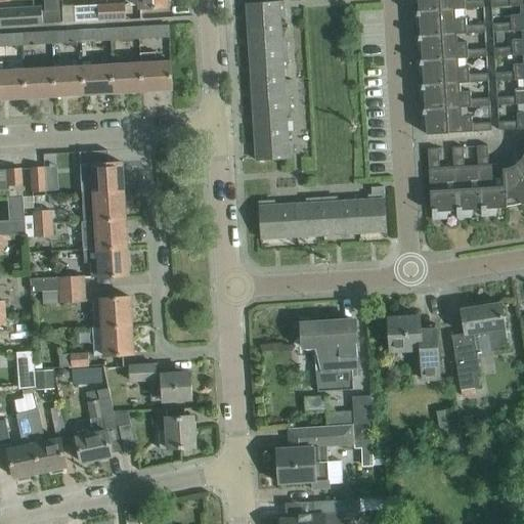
[(167,0),(139,0),(140,8),(168,7),(167,0)]
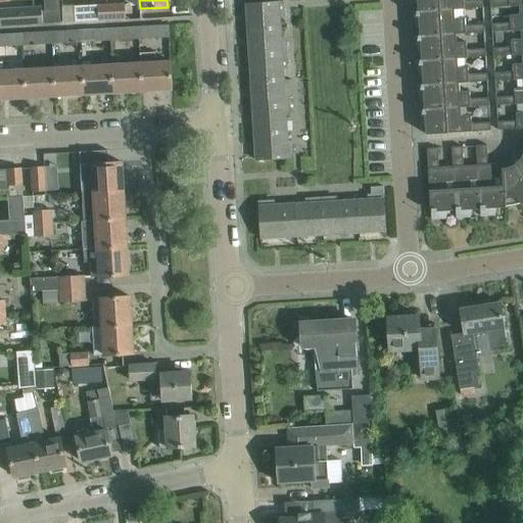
[(414,0),(415,4),(418,3),(418,11),(455,8),(455,10),(482,8),(481,0),(464,1),(463,0),(414,0)]
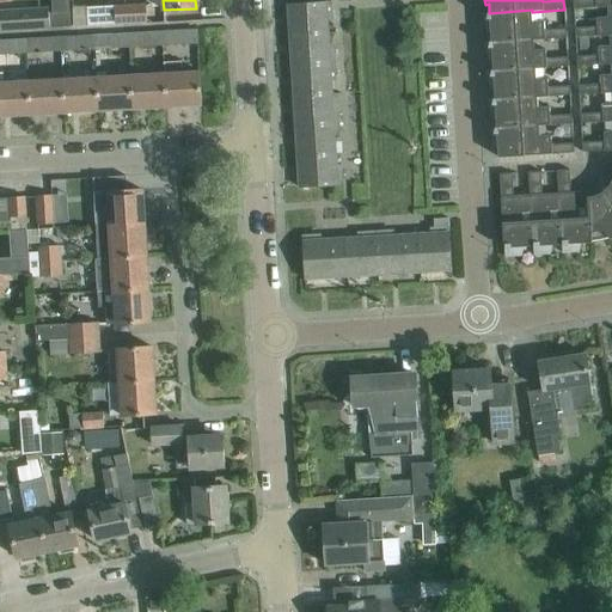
[(289,35),(329,32),(328,17),(332,17),(332,1),(288,5),(289,35)]
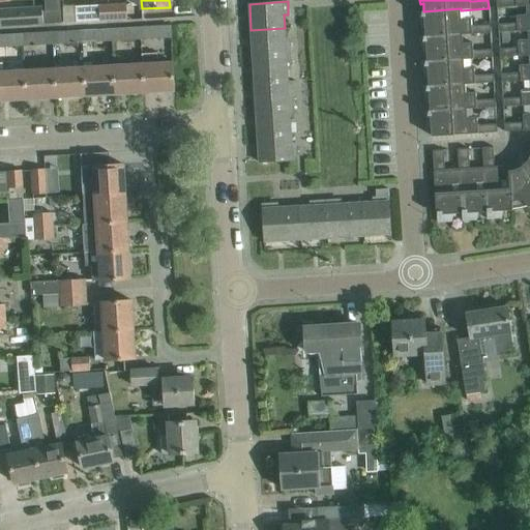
[(78,23),(130,20),(129,4),(77,7),(78,23)]
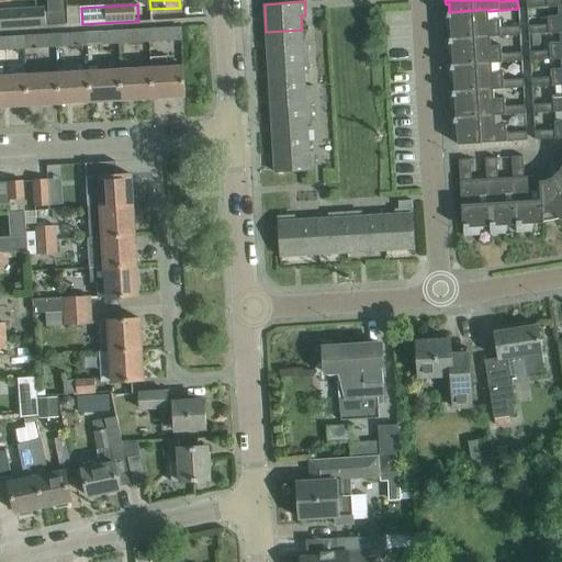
[(561,4),(558,6),(558,7),(559,17),(548,17),(548,25),(529,26),(530,35),(560,33),(560,32),(561,31),(561,4)]
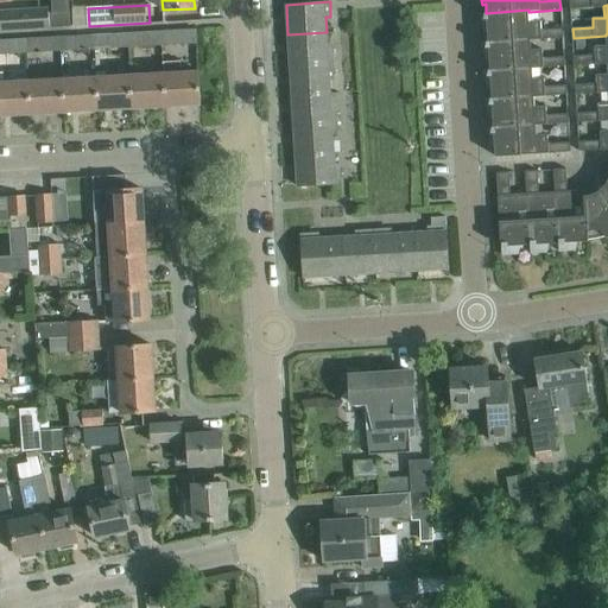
[(1,31),(52,29),(51,10),(0,12),(1,31)]
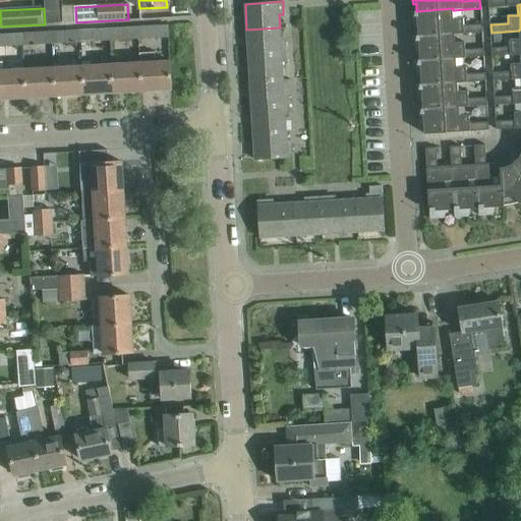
[(453,8),(416,11),(410,11),(415,27),(418,27),(418,36),(454,34),(454,35),(481,33),(481,24),(463,25),(463,18),(453,18),(453,10),(453,8)]
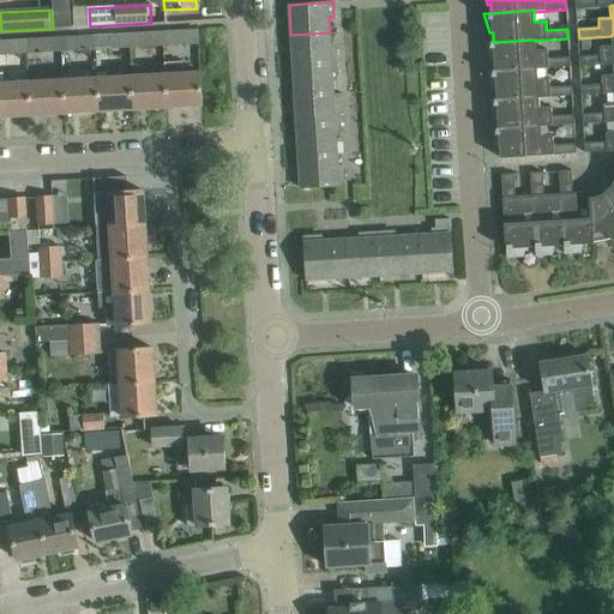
[(163,30),(164,44),(199,42),(198,29),(163,30)]
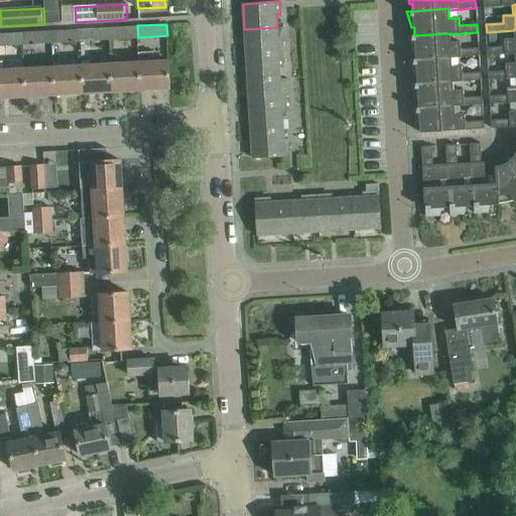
[(137,25),(109,27),(109,38),(138,37),(137,25)]
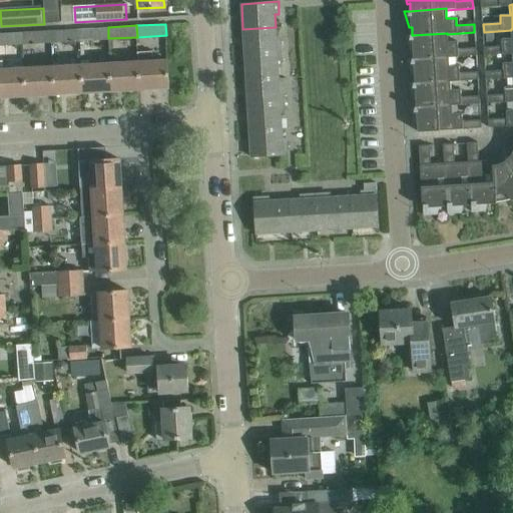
[(108,27),(79,28),(80,40),(108,38),(108,27)]
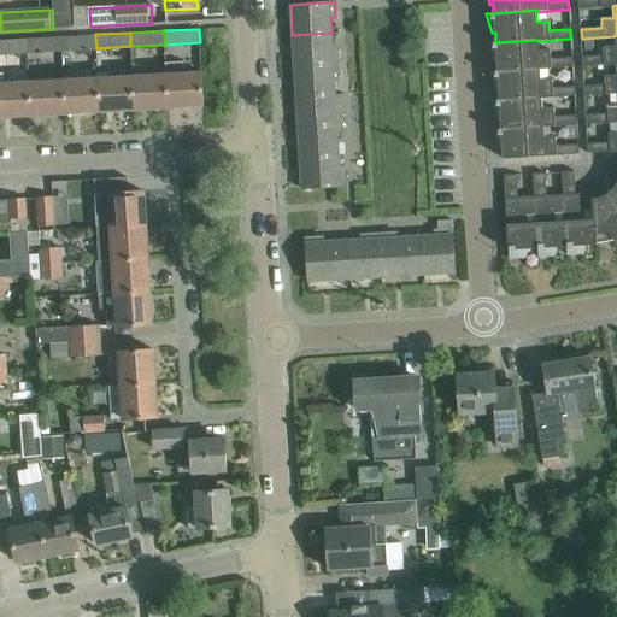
[(331,33),(292,35),(294,66),(339,64),(338,50),(333,51),(331,33)]
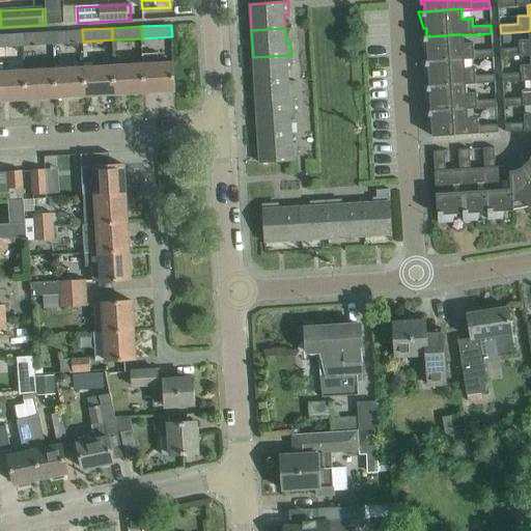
[(82,29),(52,31),(53,43),(83,42),(82,29)]
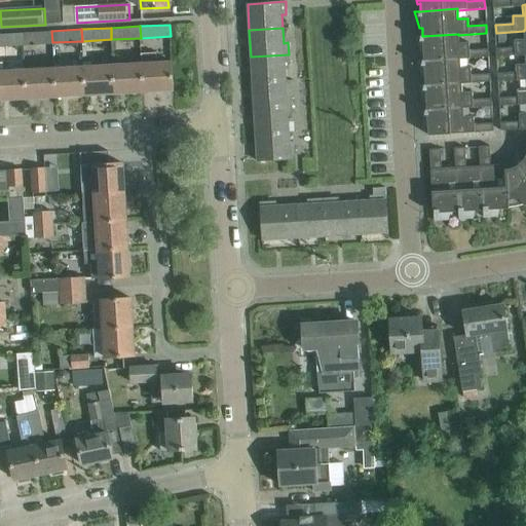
[(525,29),(524,30),(524,31),(524,39),(514,40),(515,48),(497,49),(497,58),(525,55),(525,54),(525,53),(525,29)]
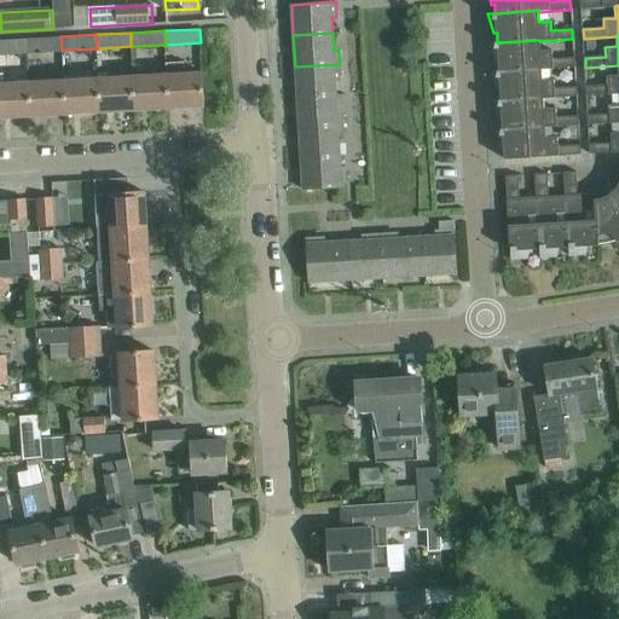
[(61,36),(27,39),(27,52),(62,50),(61,36)]
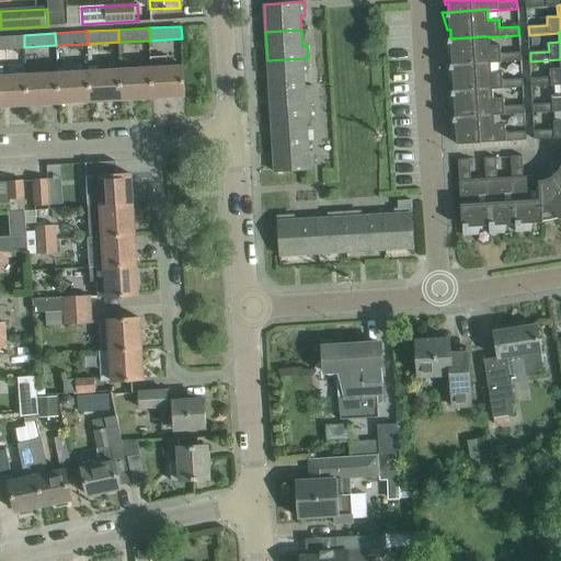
[(24,35),(0,35),(0,48),(24,47),(24,35)]
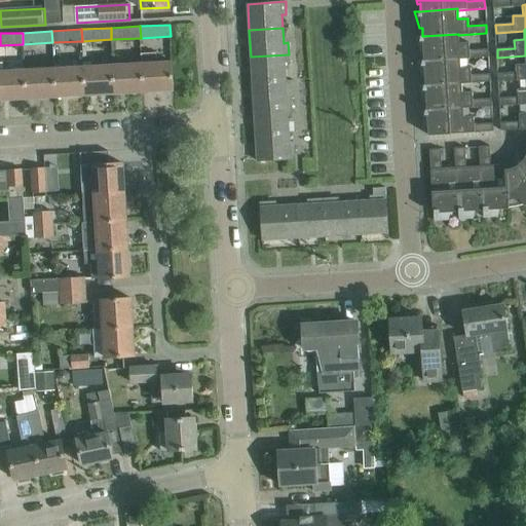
[(422,36),(416,36),(420,52),(423,52),(423,61),(424,61),(460,59),(460,60),(488,58),(487,49),(470,50),(468,43),(459,43),(458,35),(458,34),(422,36)]
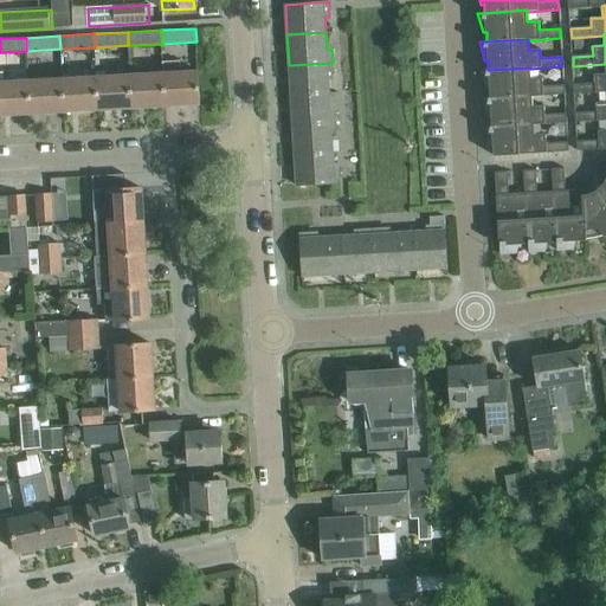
[(605,62),(605,63),(605,64),(605,73),(594,75),(594,84),(574,85),(575,94),(605,91),(605,62)]
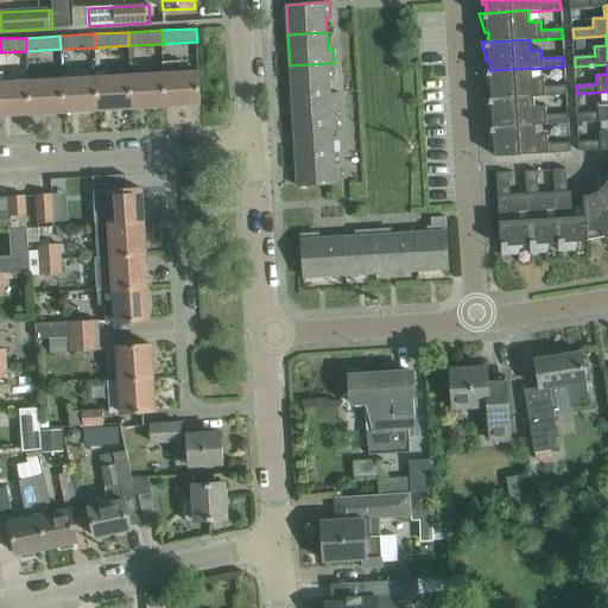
[(198,71),(181,73),(179,63),(164,63),(164,74),(166,106),(200,105),(198,71)]
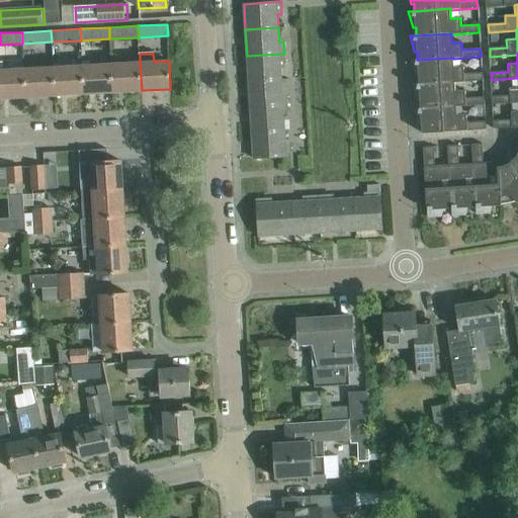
[(285,65),(284,54),(247,56),(249,82),(281,80),(280,65),(285,65)]
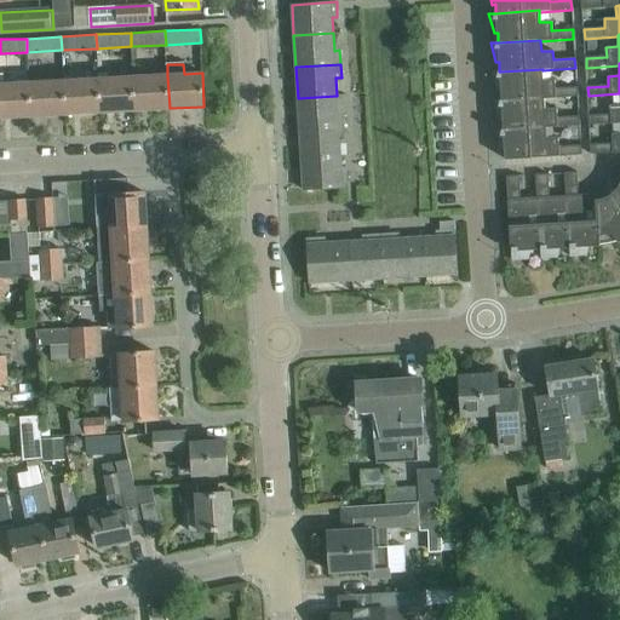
[(500,72),(499,72),(493,72),(498,91),(501,91),(501,99),(501,101),(544,98),(544,99),(577,97),(577,87),(555,89),(555,80),(543,80),(543,70),(543,69),(500,72)]
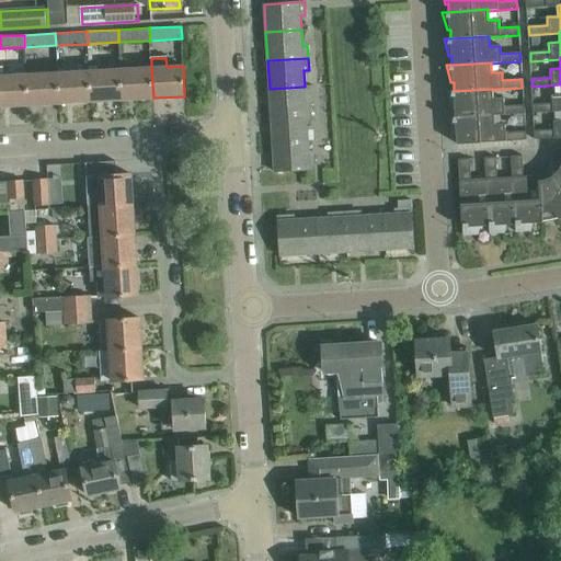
[(26,76),(10,76),(9,67),(0,67),(0,106),(27,105),(26,76)]
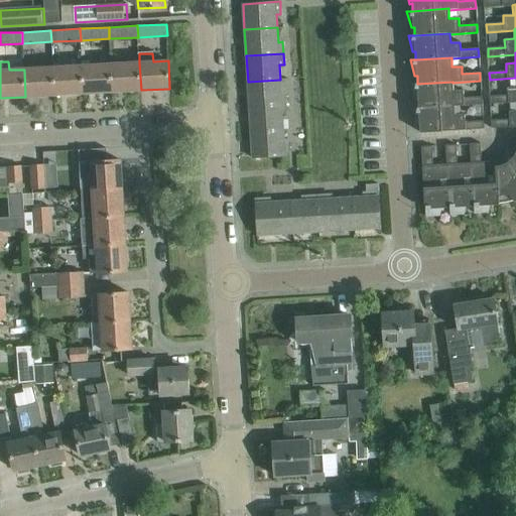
[(141,90),(139,62),(111,65),(112,92),(141,90)]
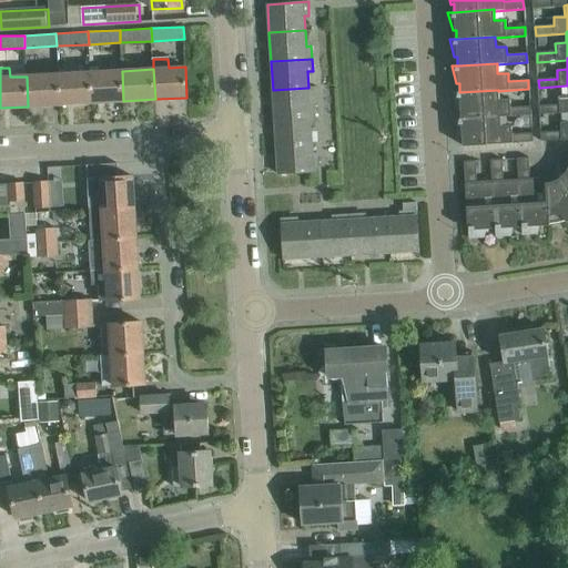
[(123,101),(122,71),(90,72),(91,102),(123,101)]
